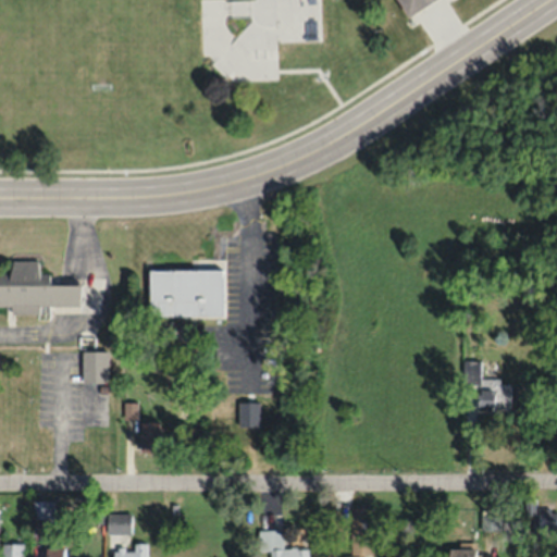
[(395,0),(406,19),(440,0),(395,0)]
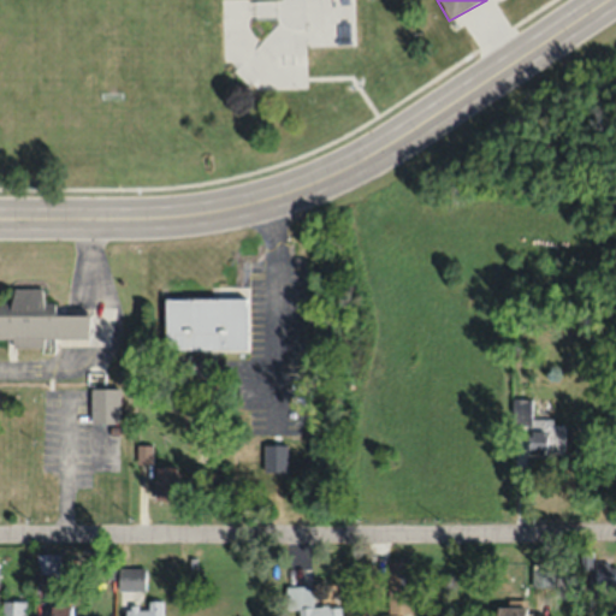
[(88,338),(88,314),(54,314),(54,302),(41,302),(42,288),(12,288),(11,303),(0,302),(0,338),(12,339),(12,347),(42,347),(42,337),(88,338)]
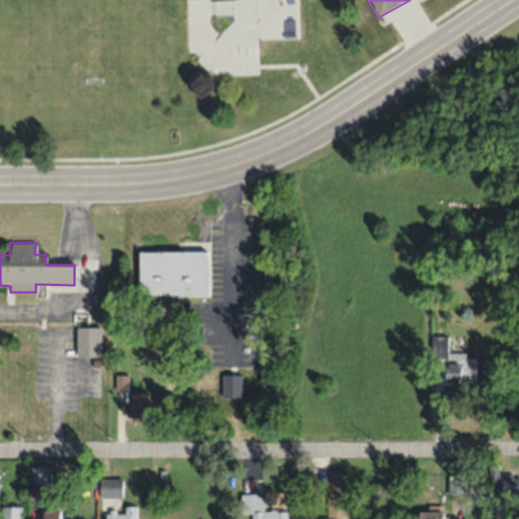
[(138,250),(138,294),(206,294),(206,250),(138,250)]
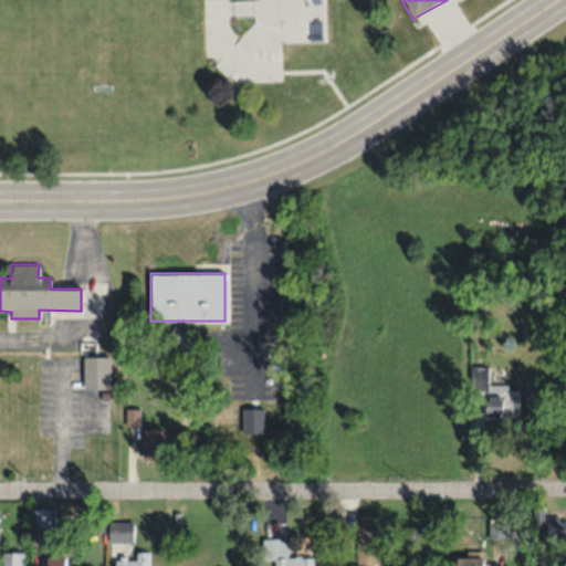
[(83,388),(109,388),(109,356),(83,356),(83,388)]
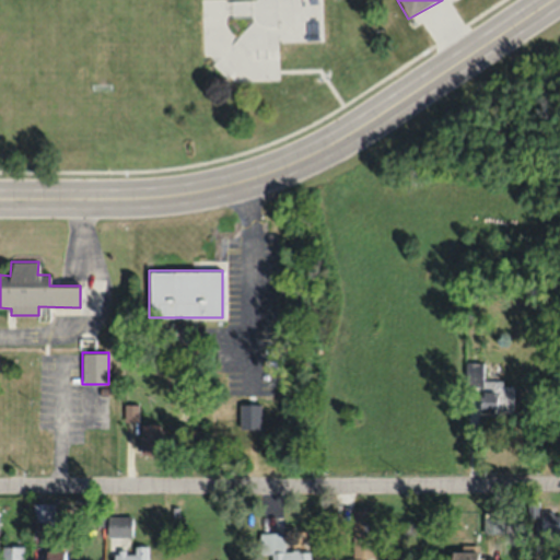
[(512,412),(512,385),(502,385),(502,381),(482,381),(482,362),(465,362),(465,388),(480,389),(479,411),(512,412)]
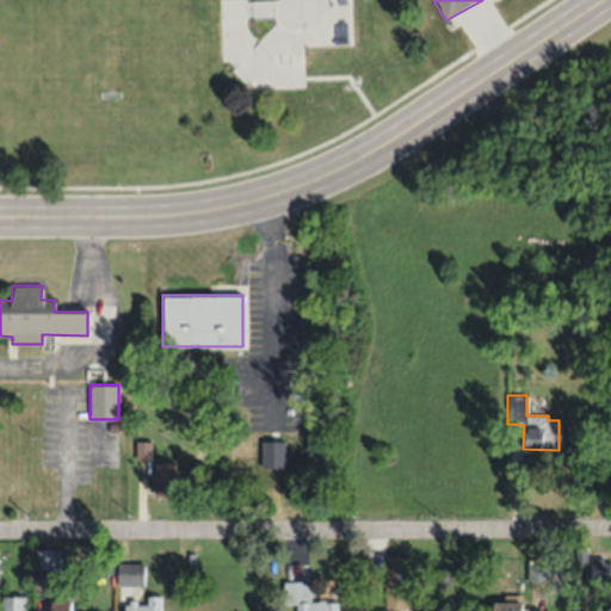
[(153,495),(174,495),(174,462),(153,462),(153,495)]
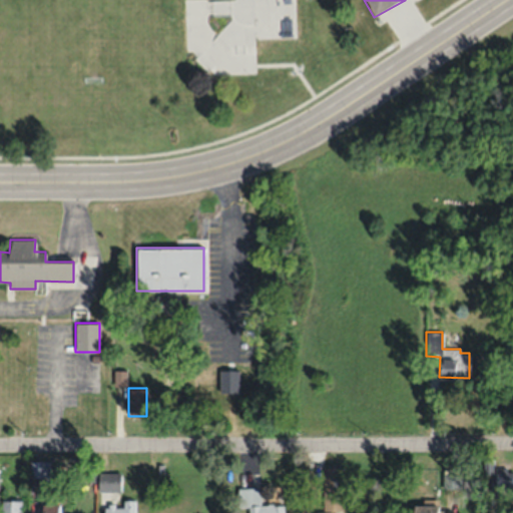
[(50,460),(29,460),(29,491),(50,491),(50,460)]
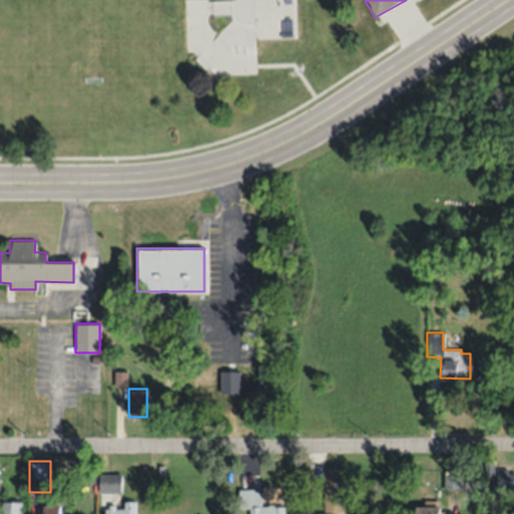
[(342,468),(322,468),(322,511),(342,511),(342,468)]
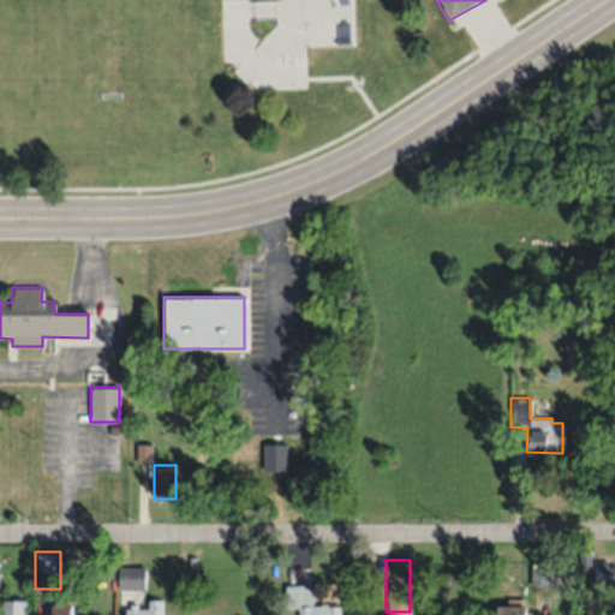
[(551,562),(531,562),(531,585),(551,585),(551,562)]
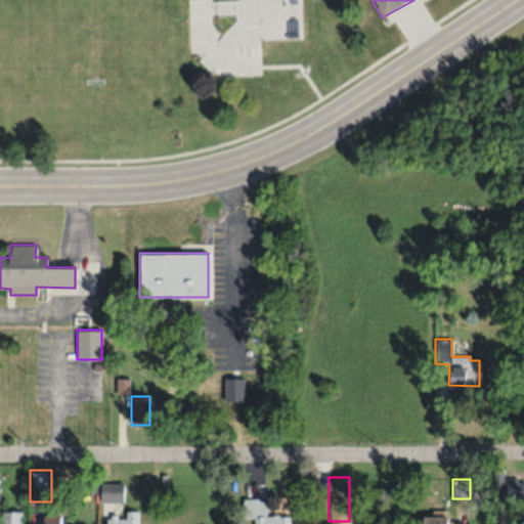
[(507,500),(523,500),(523,480),(507,480),(507,500)]
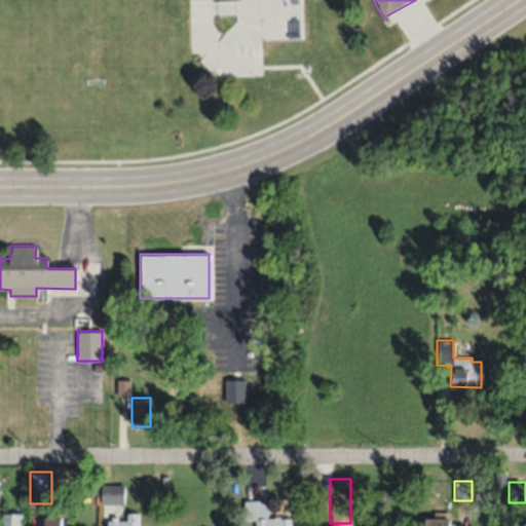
[(101,484),(101,503),(123,503),(123,484),(101,484)]
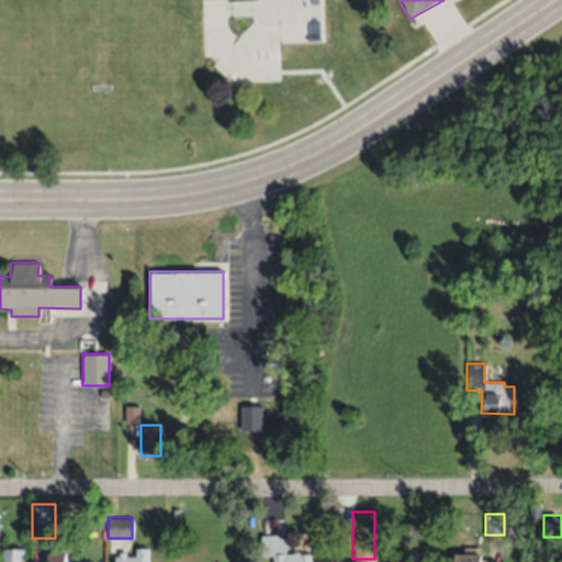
[(261,555),(272,554),(272,561),(310,561),(311,552),(285,552),(284,534),(260,534),(261,555)]
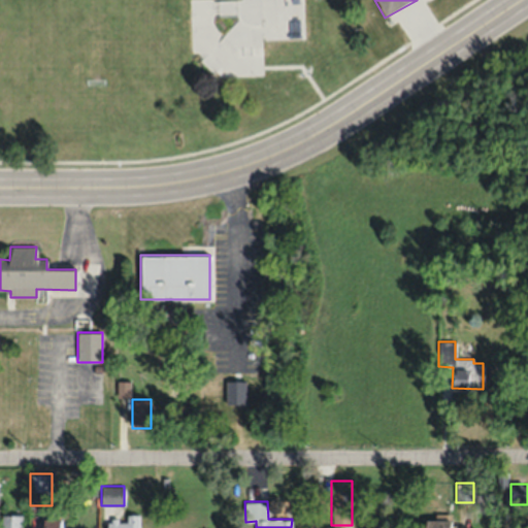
[(22,527),(22,514),(1,514),(1,527),(22,527)]
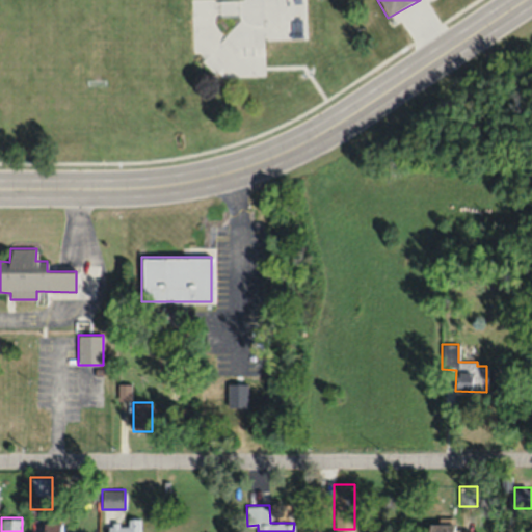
[(124,522),(110,522),(110,531),(139,531),(140,517),(124,517),(124,522)]
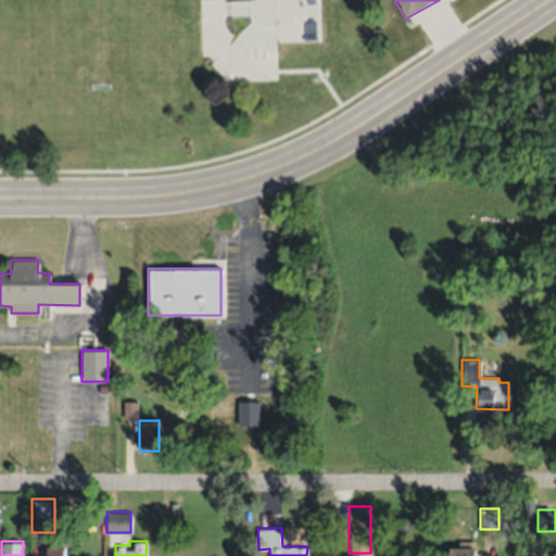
[(45,555),(63,555),(64,545),(46,545),(45,555)]
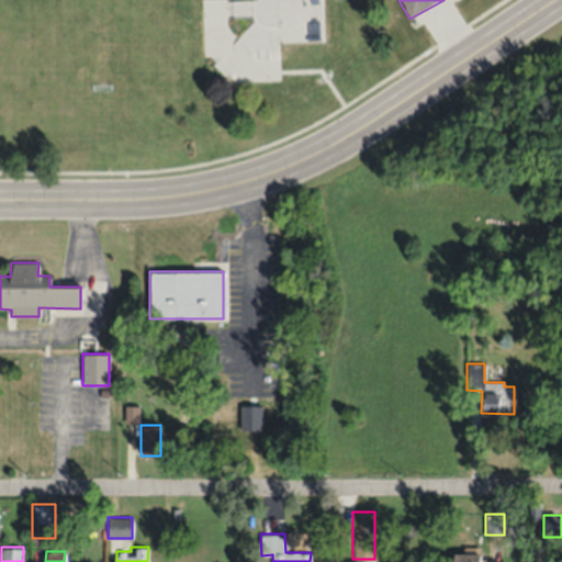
[(480,561),(481,551),(452,551),(451,561),(480,561)]
